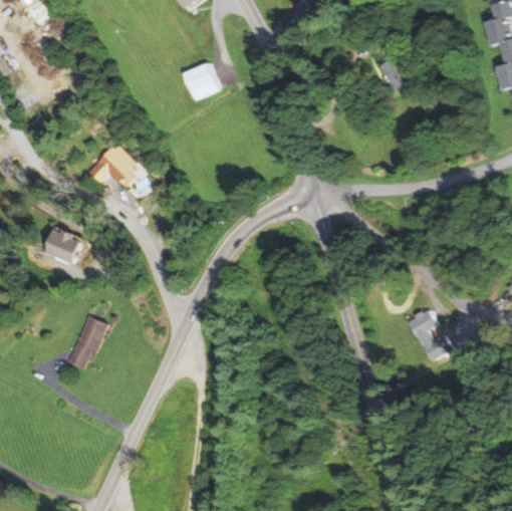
[(172,0),(178,9),(192,0),(172,0)]
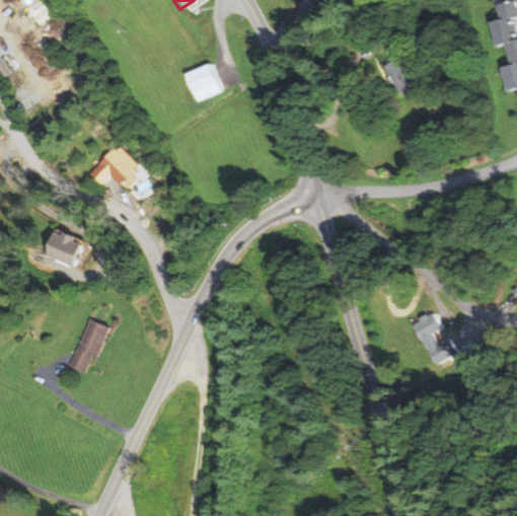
[(487,21),(493,46),(504,43),(509,64),(499,66),(505,90),(516,87),(516,4),(515,0),(502,0),(494,2),(498,19),(487,21)]
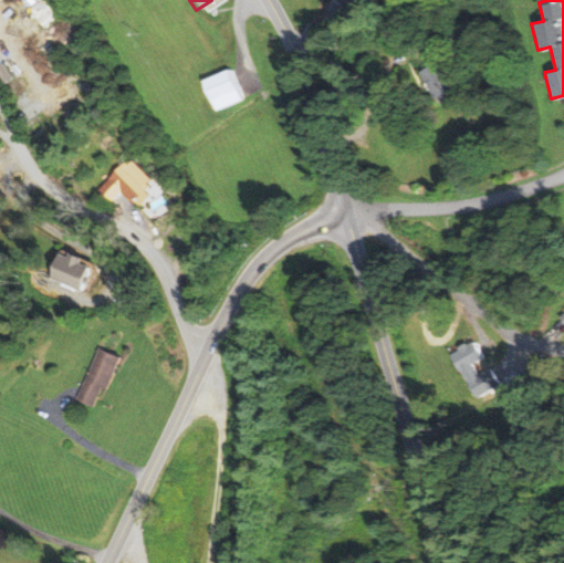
[(437,102),(457,91),(439,60),(419,71),(437,102)]
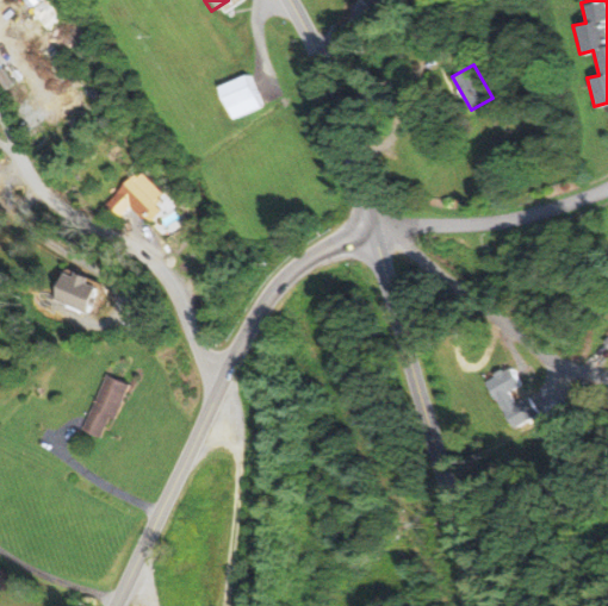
[(224,118),(259,110),(250,75),(216,83),(224,118)]
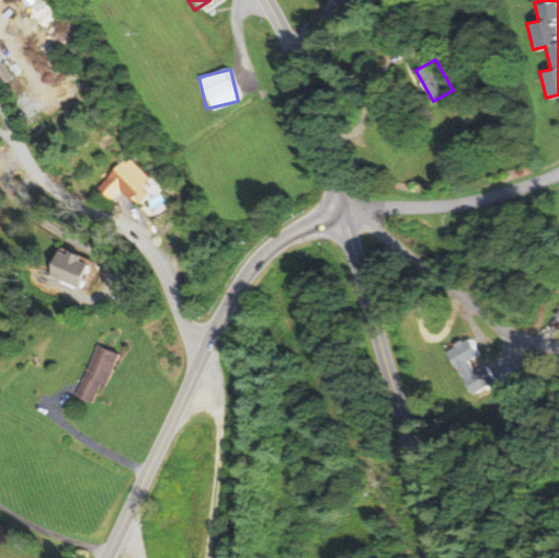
[(104,184),(116,195),(125,186),(137,198),(158,178),(134,154),(104,184)]
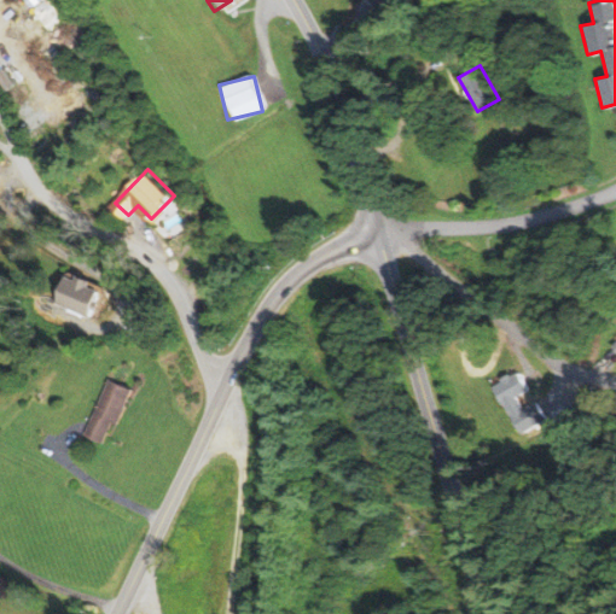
[(505,410),(517,404),(513,398),(530,389),(519,368),(492,382),(505,410)]
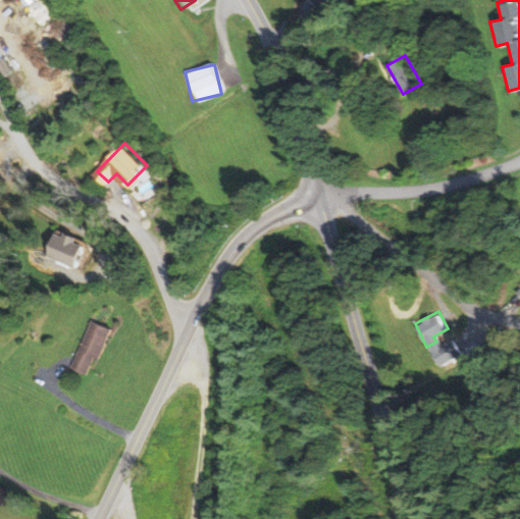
[(125,323),(105,314),(83,365),(103,374),(125,323)]
